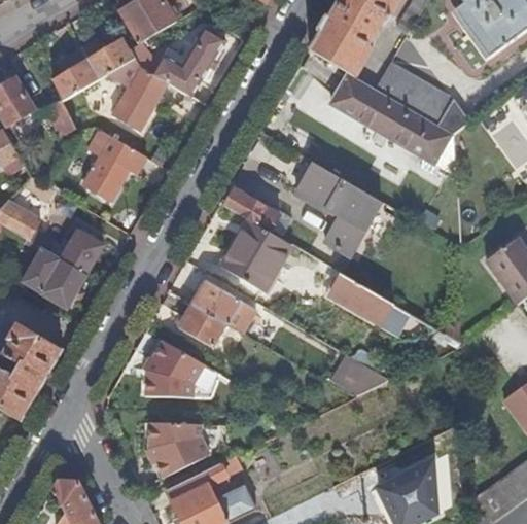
[(138,44),(175,22),(162,0),(137,0),(118,11),(138,44)]
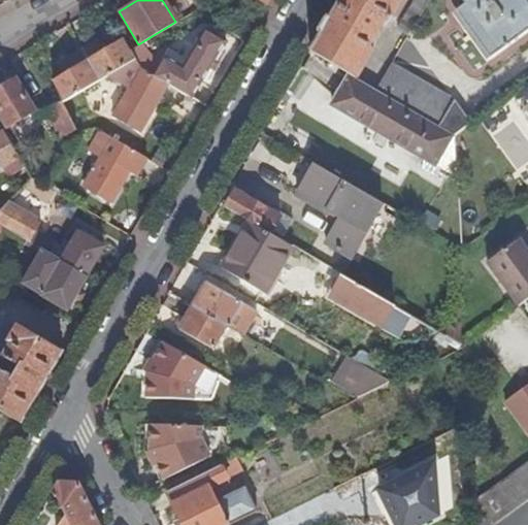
[(191,0),(196,8),(205,3),(203,0),(191,0)]
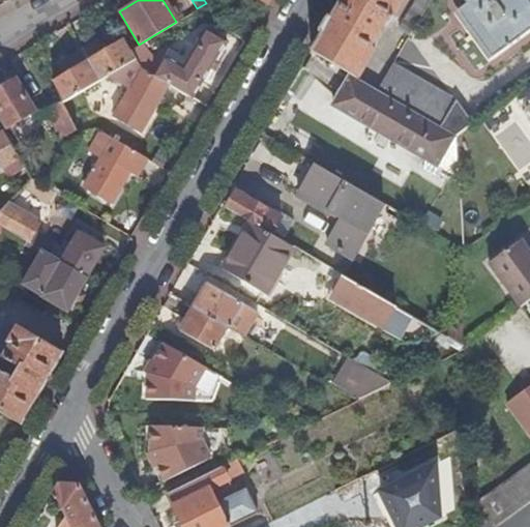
[(353,71),(359,76),(377,47),(372,45),(390,12),(394,15),(403,0),(340,0),(328,21),(313,49),(353,71)]
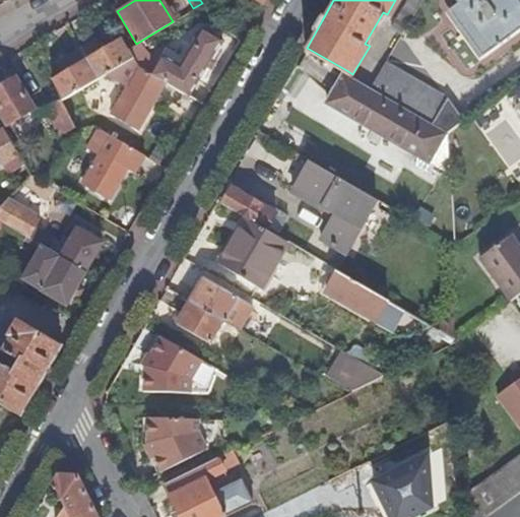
[(406,0),(391,28),(401,36),(420,0),(406,0)]
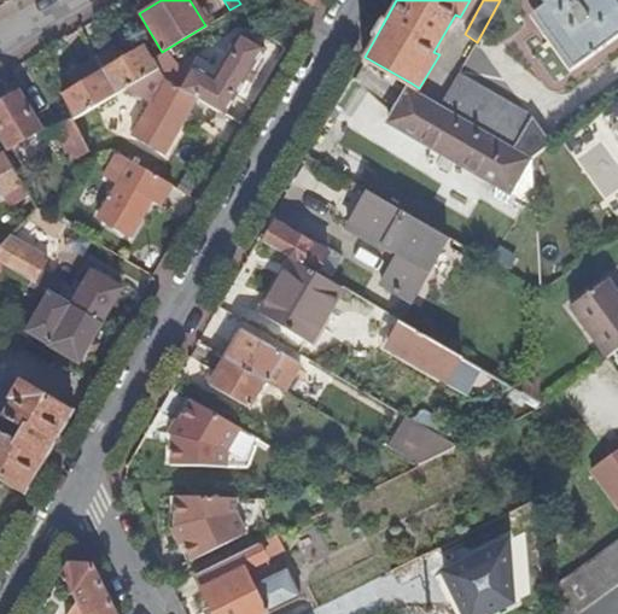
[(617,3),(616,0),(544,0),(546,1),(535,10),(543,22),(541,25),(549,39),(553,36),(575,65),(617,34),(617,3)]
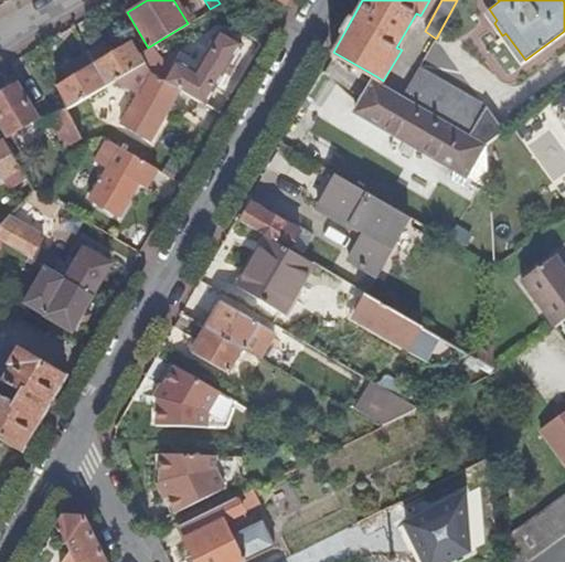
[(209,87),(214,91),(241,44),(220,31),(200,65),(178,52),(161,81),(178,91),(200,103),(209,87)]
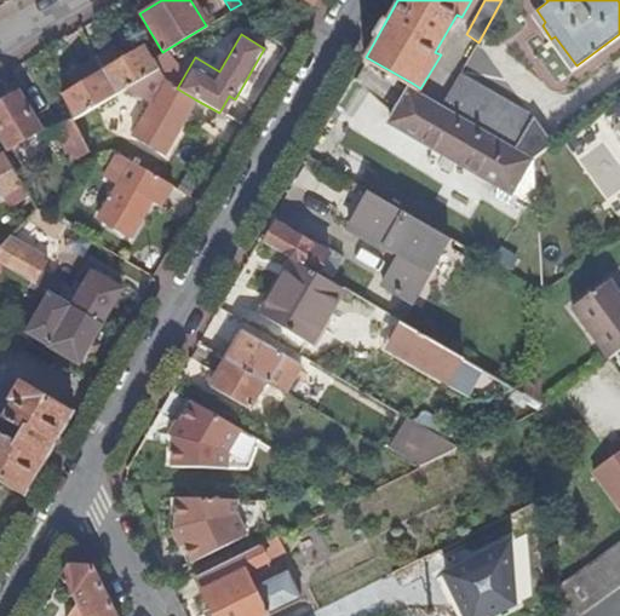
[(113,49),(95,59),(98,67),(115,95),(127,87),(158,69),(151,58),(144,46),(120,61),(113,49)]
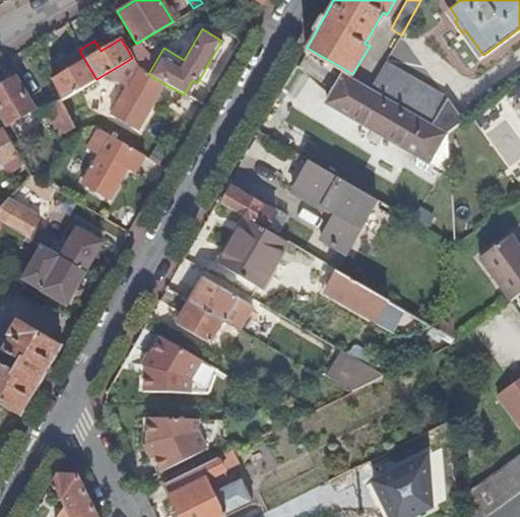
[(61,73),(51,79),(61,100),(96,79),(82,56),(79,50),(56,64),(61,73)]
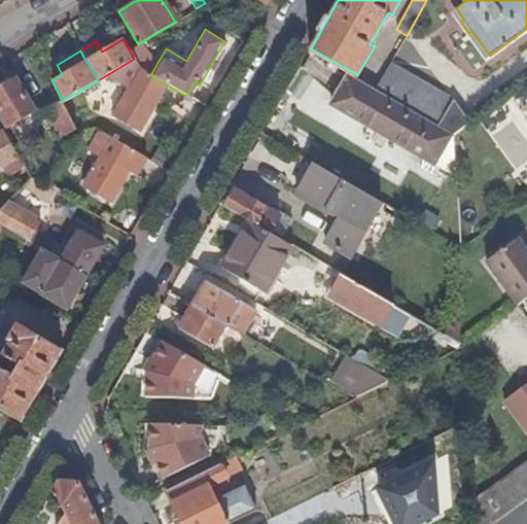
[(166,84),(150,75),(141,70),(139,68),(134,59),(108,74),(128,88),(111,116),(138,133),(166,84)]
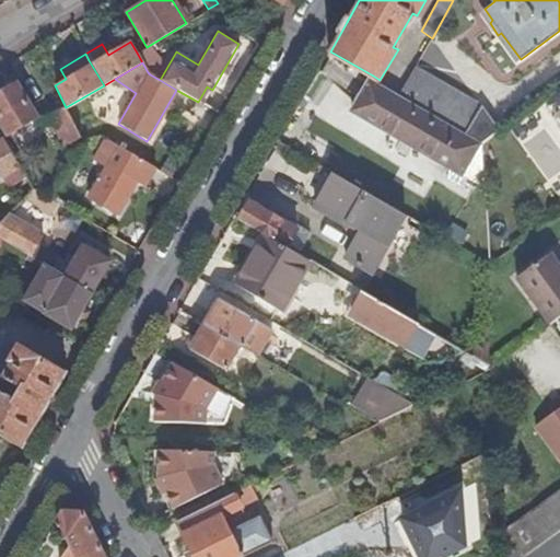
[(416,66),(400,92),(481,140),(498,127),(477,102),(416,66)]
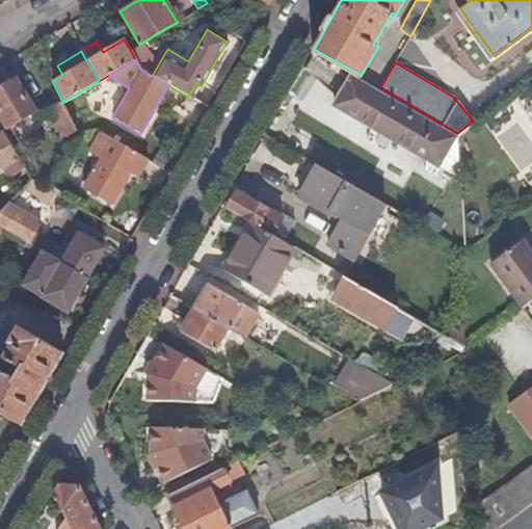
[(457,133),(380,87),(361,76),(354,72),(337,102),(458,175),(457,133)]
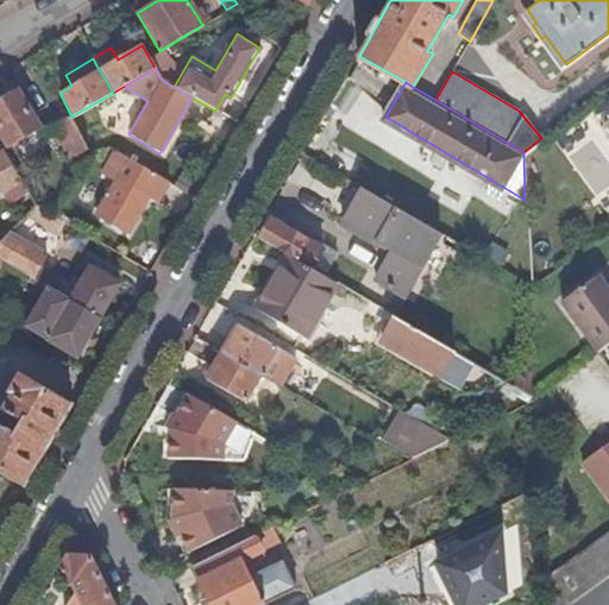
[(39,128),(17,92),(0,101),(0,131),(8,145),(13,142),(35,130),(39,128)]
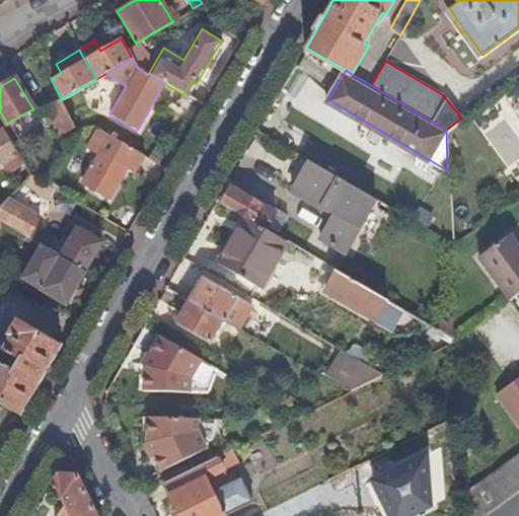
[(183,94),(190,97),(197,83),(192,80),(183,94)]
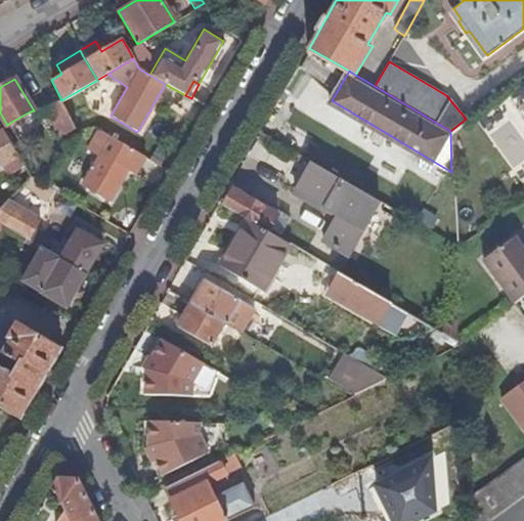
[(61,100),(46,109),(60,135),(76,128),(61,100)]
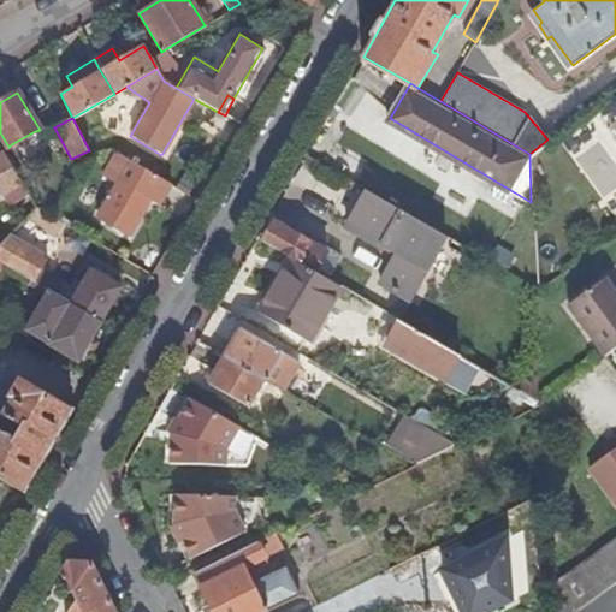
[(35,131),(13,143),(23,160),(43,148),(35,131)]
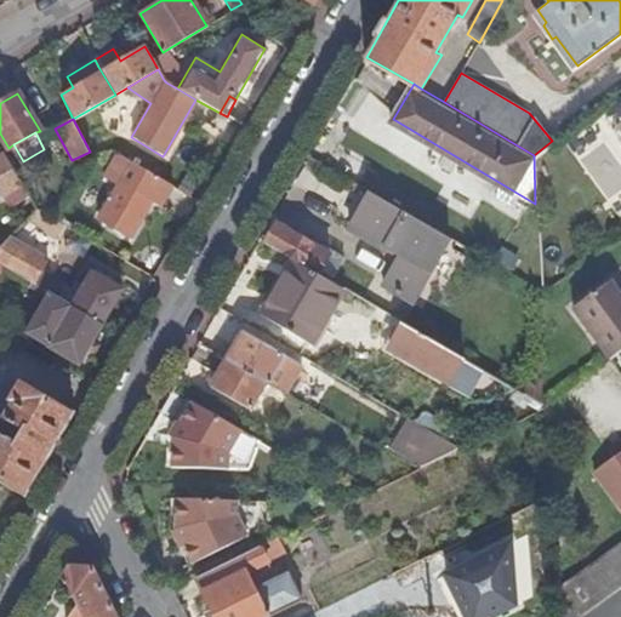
[(23,186),(5,154),(0,155),(0,192),(9,207),(29,196),(23,186)]
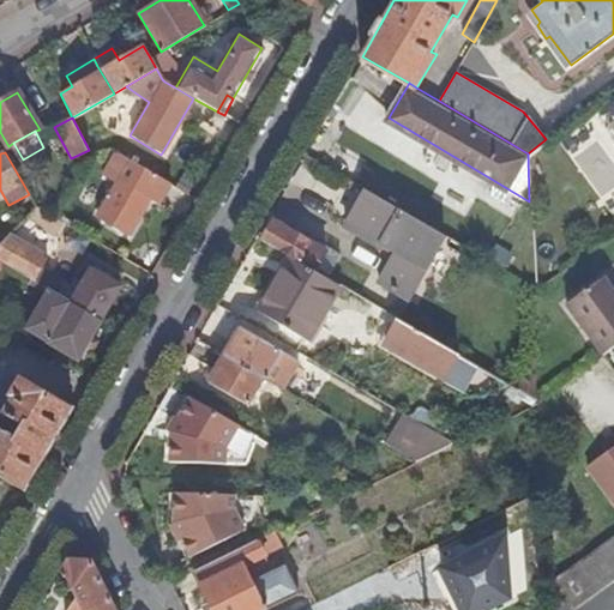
[(157,203),(168,183),(128,159),(96,216),(128,235),(150,198),(157,203)]
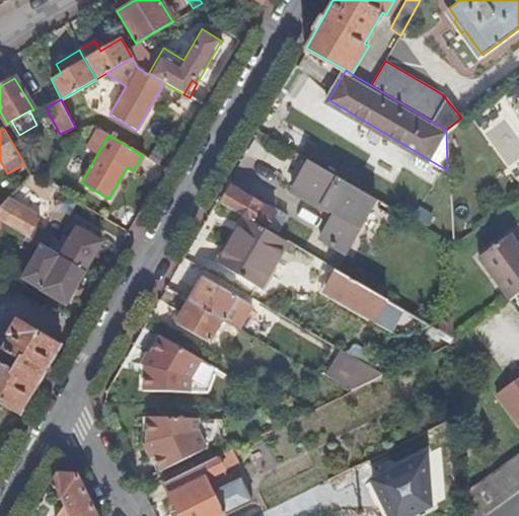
[(19,155),(24,164),(25,166),(34,161),(28,150),(19,155)]
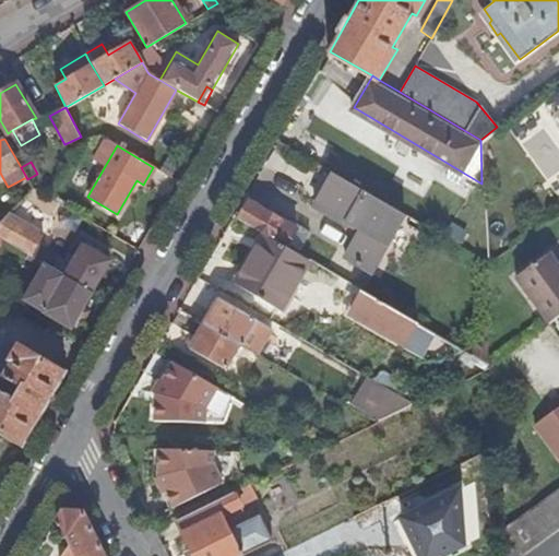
[(371,269),(403,212),(334,172),(316,202),(346,221),(348,219),(361,225),(345,255),(371,269)]
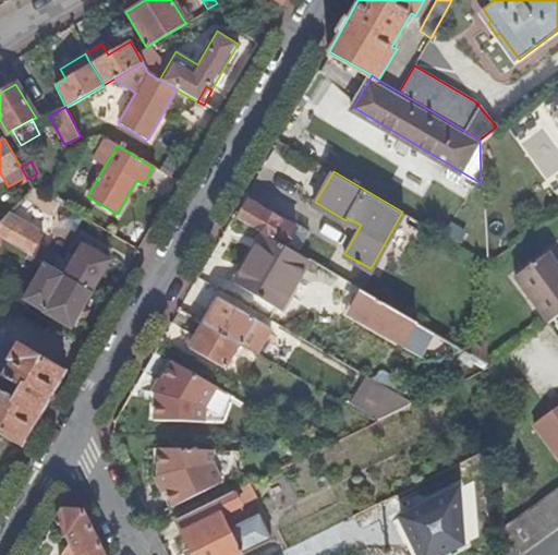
[(247,201),(238,217),(265,233),(287,245),(289,242),(296,229),(286,222),(247,201)]
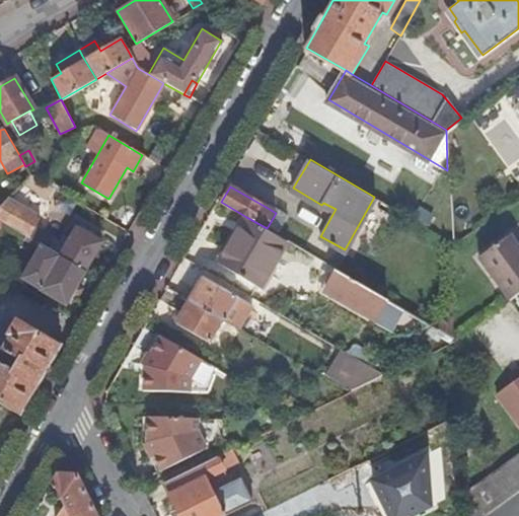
[(40,217),(7,199),(0,206),(0,221),(27,237),(40,217)]
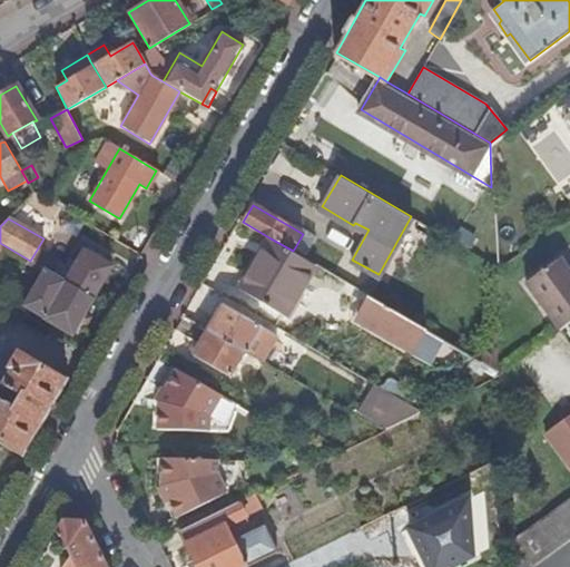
[(295,222),(292,227),(303,234),(295,247),(304,253),(315,234),(295,222)]
